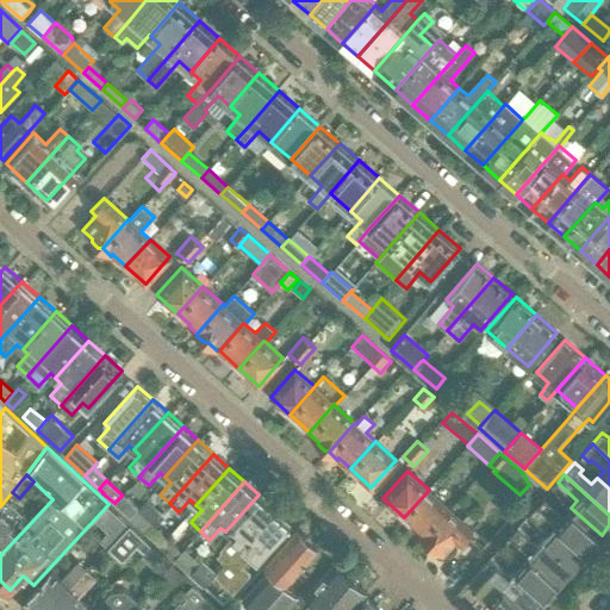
[(429,490),(404,517),(415,528),(414,529),(423,537),(449,508),(429,490)]
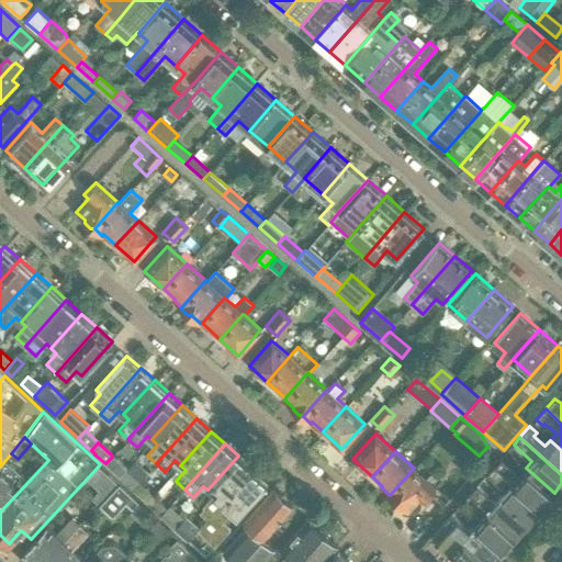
[(115,473),(119,476),(126,468),(112,456),(112,457),(105,463),(115,473)]
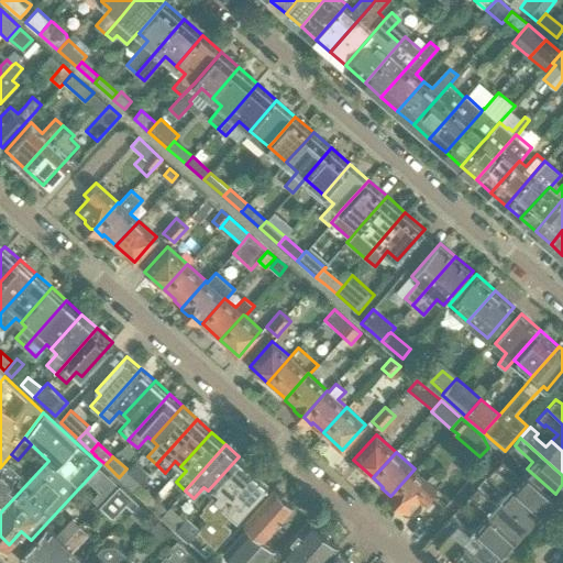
[(208,520),(212,515),(253,470),(239,456),(208,490),(213,495),(202,506),(205,508),(200,514),(208,520)]
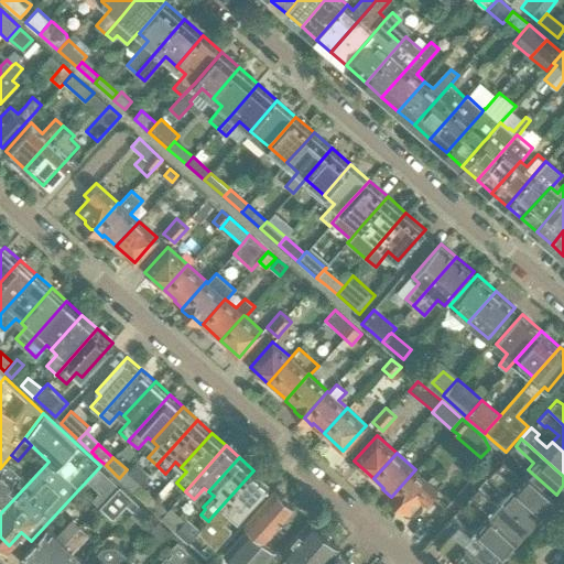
[(522,476),(512,467),(503,459),(497,467),(543,509),(556,495),(528,469),(522,476)]
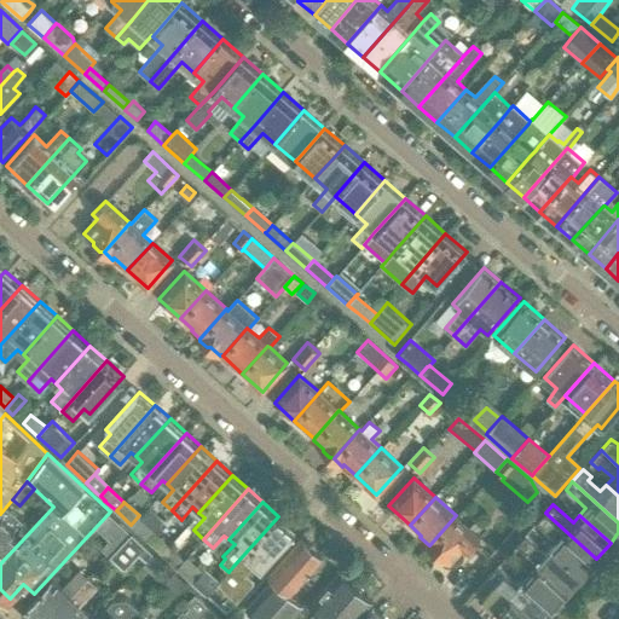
[(0,563),(21,542),(11,533),(22,522),(6,507),(0,514),(0,563)]
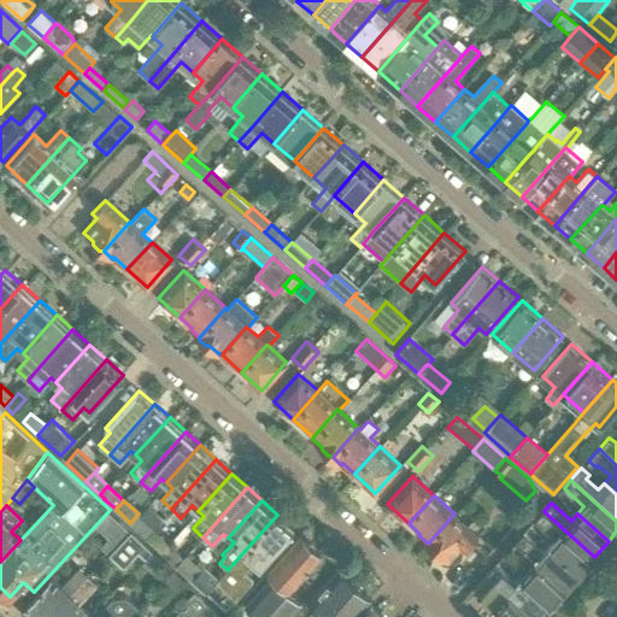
[(110,554),(131,530),(110,510),(94,527),(109,539),(101,546),(110,554)]
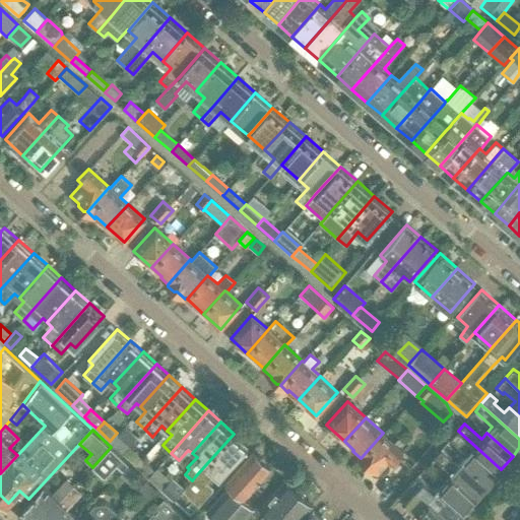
[(490,481),(501,469),(458,431),(452,437),(469,453),(464,458),(490,481)]
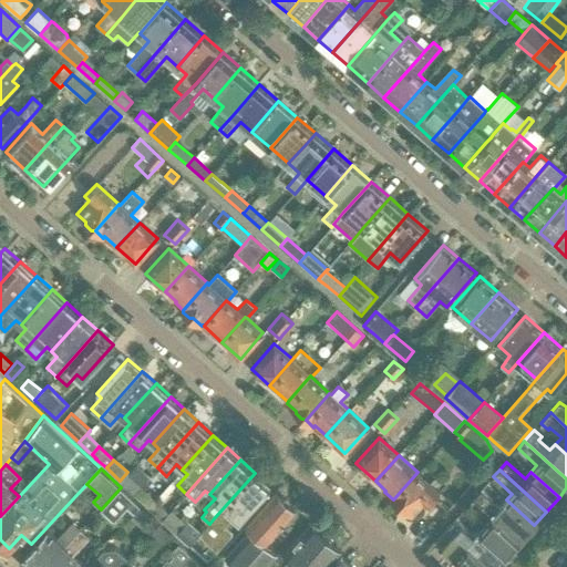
[(124,485),(134,494),(141,486),(127,474),(129,473),(127,472),(120,481),(124,485)]
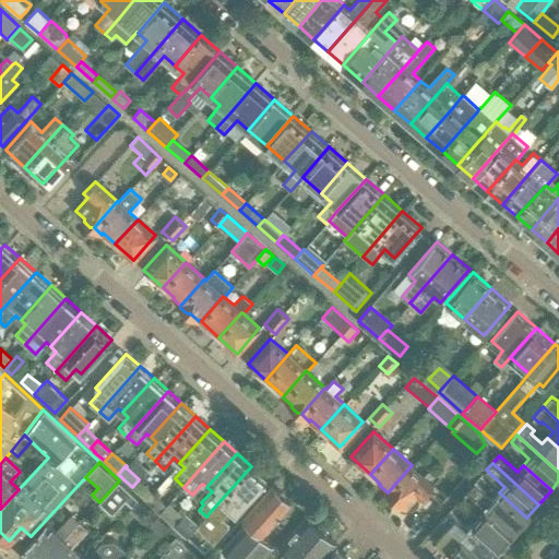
[(412,465),(388,492),(388,496),(393,500),(396,500),(405,508),(417,495),(421,499),(433,485),(412,465)]
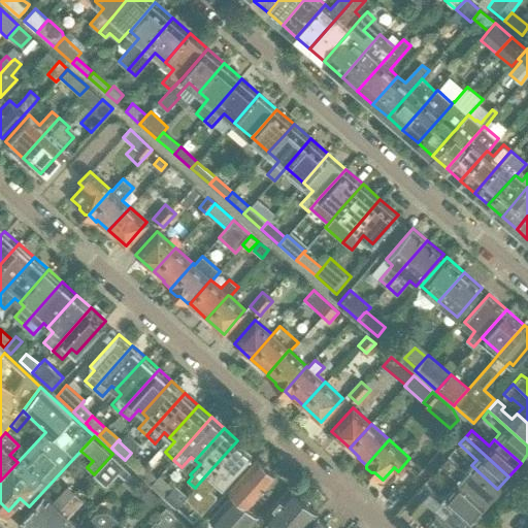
[(222,485),(251,453),(237,440),(199,483),(195,488),(195,489),(190,494),(199,502),(194,507),(202,514),(218,497),(209,490),(218,481),(222,485)]
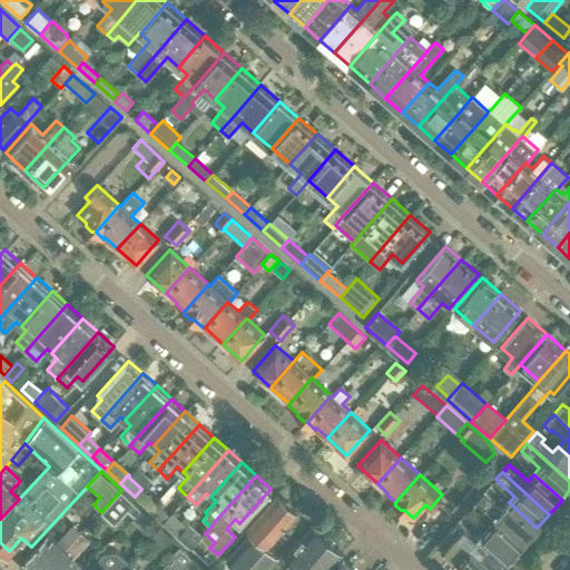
[(141,489),(135,497),(149,510),(156,502),(153,499),(141,489)]
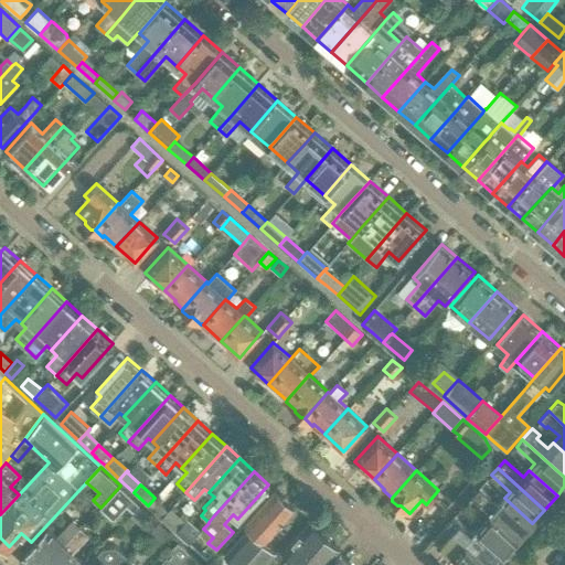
[(129,515),(140,504),(120,486),(100,508),(114,520),(124,510),(129,515)]
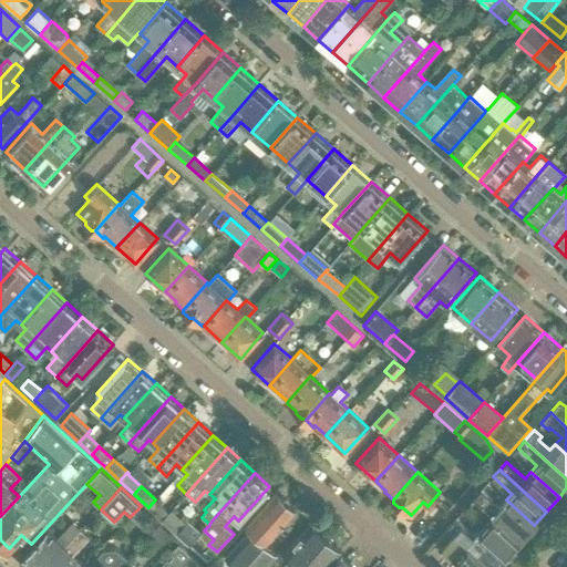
[(500,506),(491,497),(482,490),(474,497),(521,539),(534,525),(506,500),(500,506)]
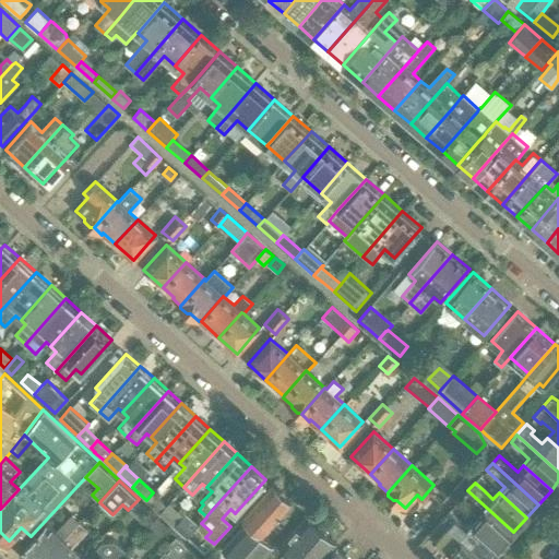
[(233,558),(261,558),(274,545),(262,535),(292,502),(272,485),(242,519),(246,522),(222,548),(233,558)]
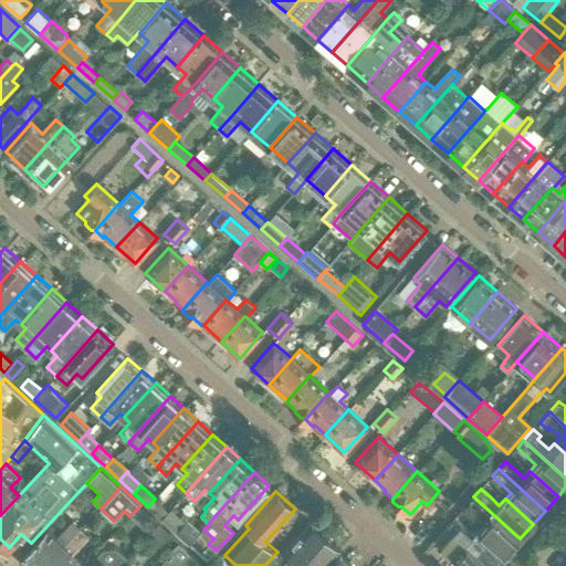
[(507,553),(520,538),(473,496),(467,504),(475,512),(485,521),(480,527),(507,553)]
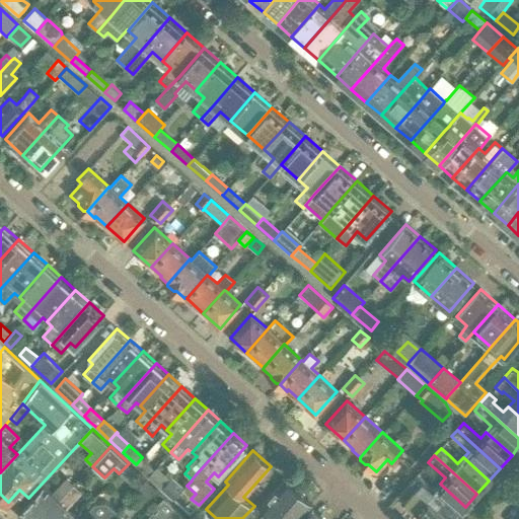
[(149,475),(155,469),(146,460),(140,467),(149,475)]
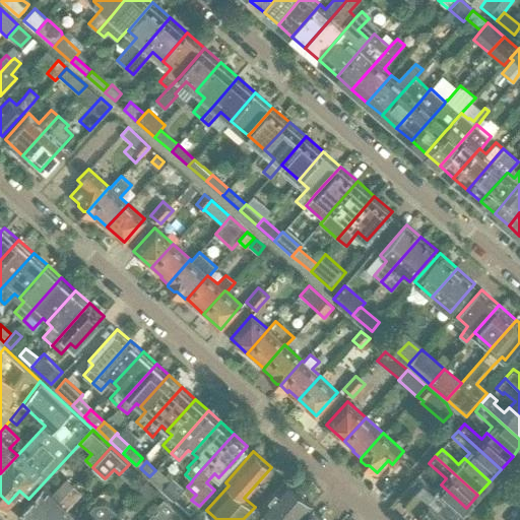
[(120,474),(112,482),(117,488),(125,479),(129,483),(138,474),(129,466),(121,474),(120,474)]
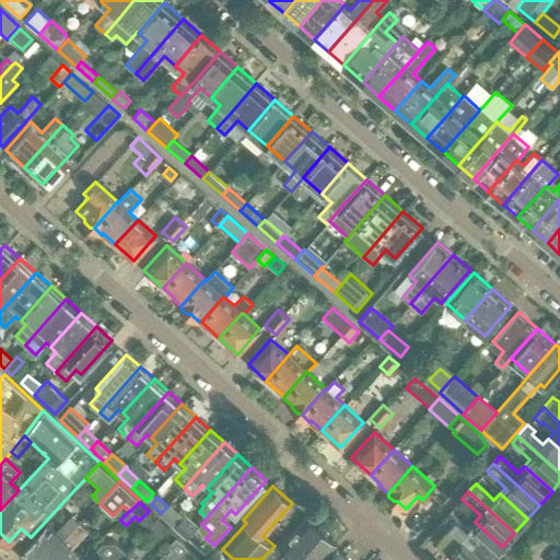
[(161,513),(171,522),(177,515),(167,506),(161,513)]
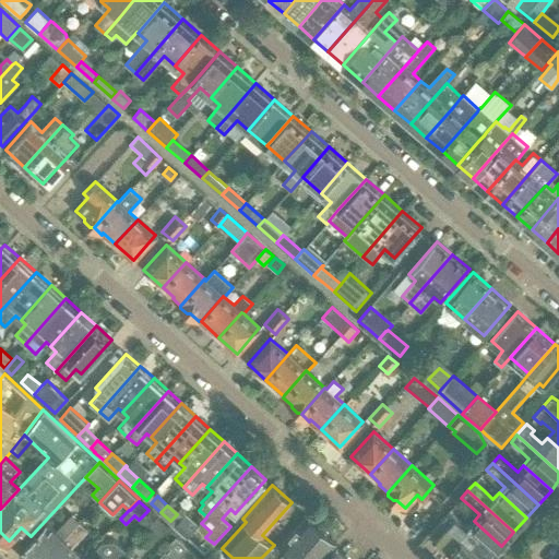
[(488,558),(501,546),(474,521),(467,527),(450,510),(442,519),(487,558),(488,558)]
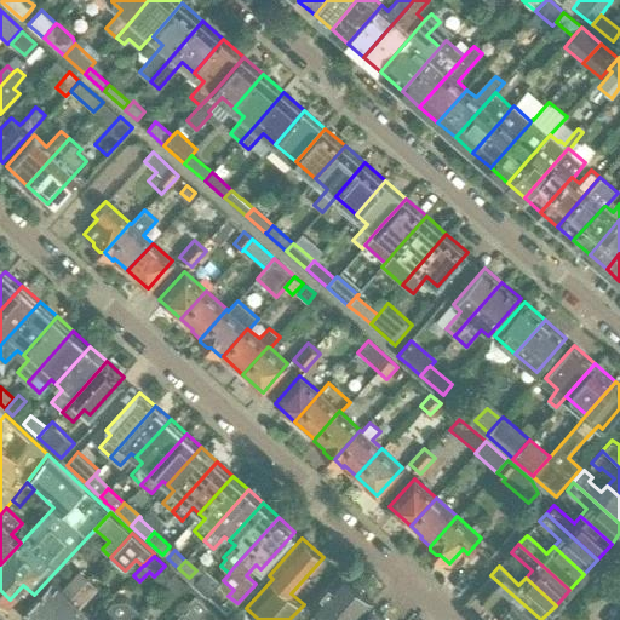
[(207,597),(208,596),(220,583),(205,569),(193,585),(207,597)]
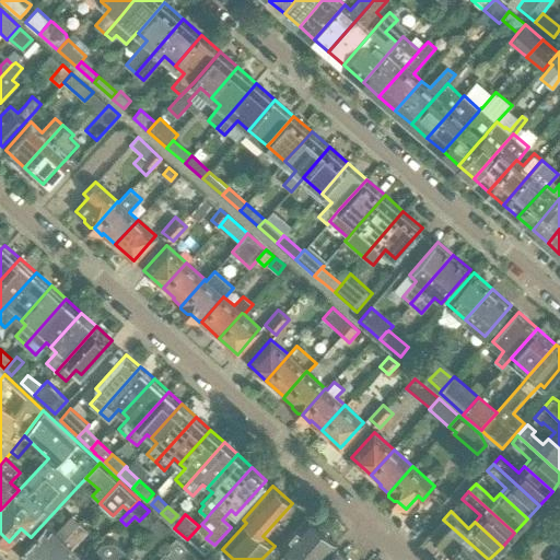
[(27,559),(45,559),(80,524),(72,516),(57,533),(48,524),(21,553),(27,559)]
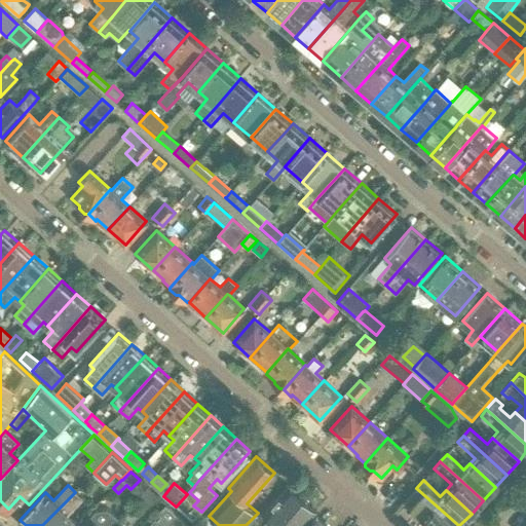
[(275,525),(302,497),(288,485),(264,512),(269,517),(262,525),(260,525),(275,525)]
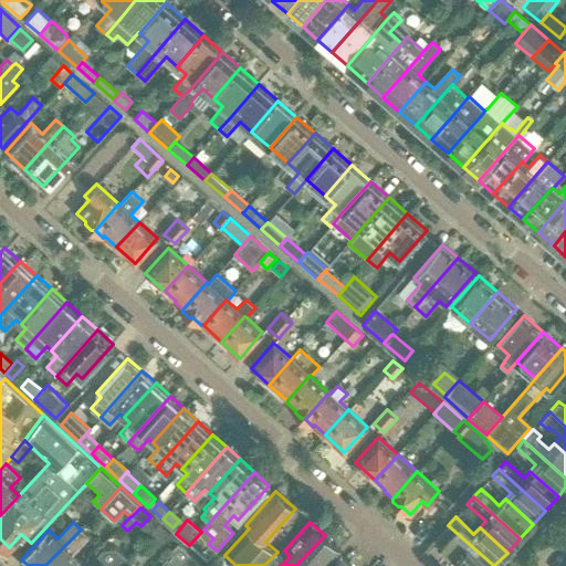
[(148,535),(159,545),(171,533),(160,523),(148,535)]
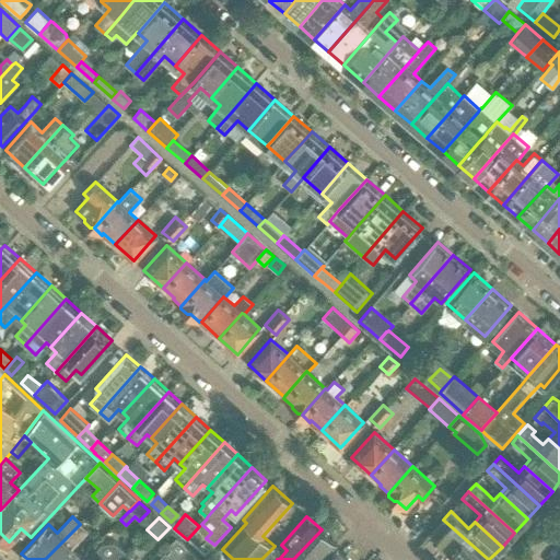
[(488,559),(443,520),(430,533),(439,540),(435,544),(444,552),(447,549),(459,559),(488,559)]
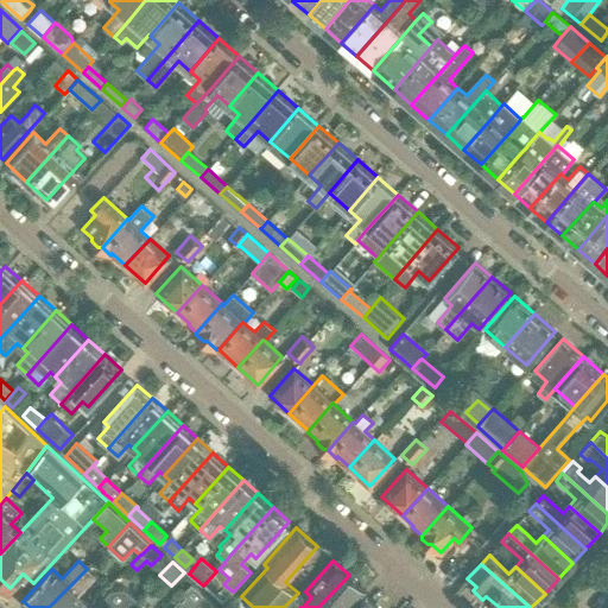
[(87,569),(49,607),(84,607),(89,603),(80,595),(95,577),(87,569)]
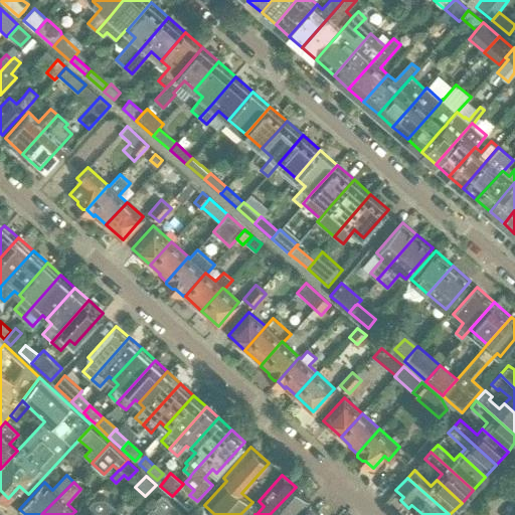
[(295,514),(309,499),(296,487),(270,514),(295,514)]
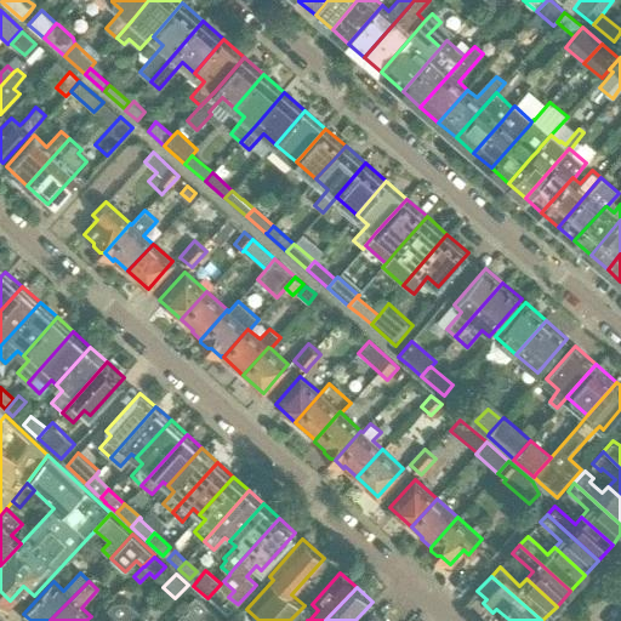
[(97,620),(131,620),(141,611),(131,602),(123,600),(113,603),(97,619),(98,620),(97,620)]
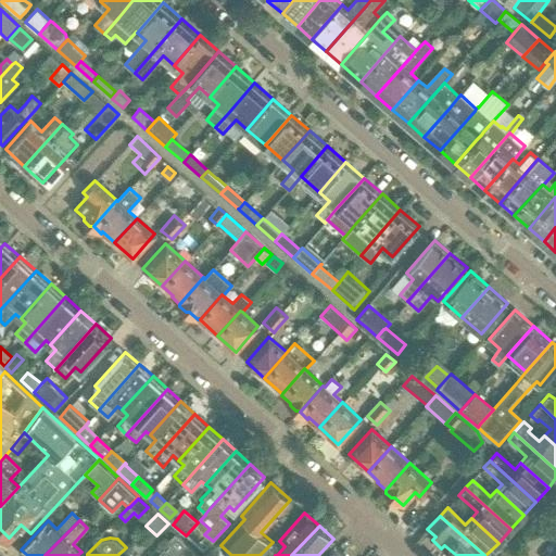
[(345,555),(335,546),(325,555),(345,555)]
